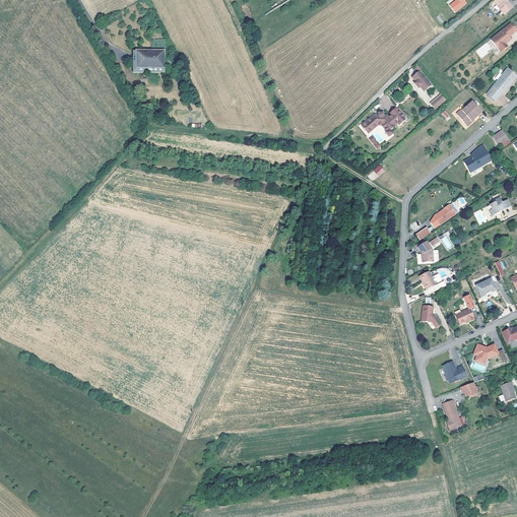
[(516,9),(513,5),(511,7),(506,0),(499,6),(509,19),(516,14),(516,9)]
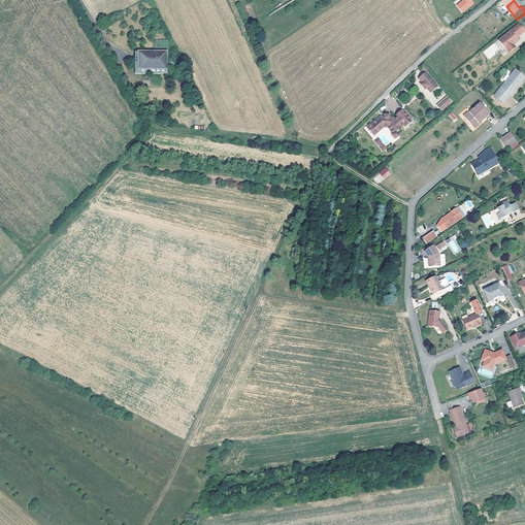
[(517,25),(497,41),(505,51),(511,46),(509,43),(510,42),(515,38),(513,35),(521,29),(517,25)]
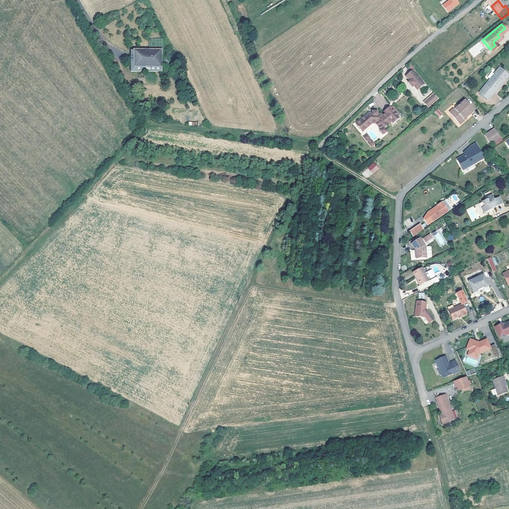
[(160,50),(129,51),(129,55),(125,55),(125,71),(159,71),(160,50)]
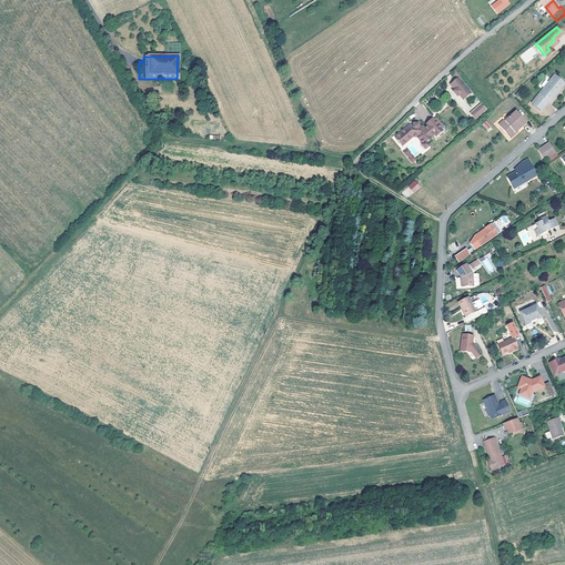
[(530,56),(524,59),(530,67),(535,62),(530,56)]
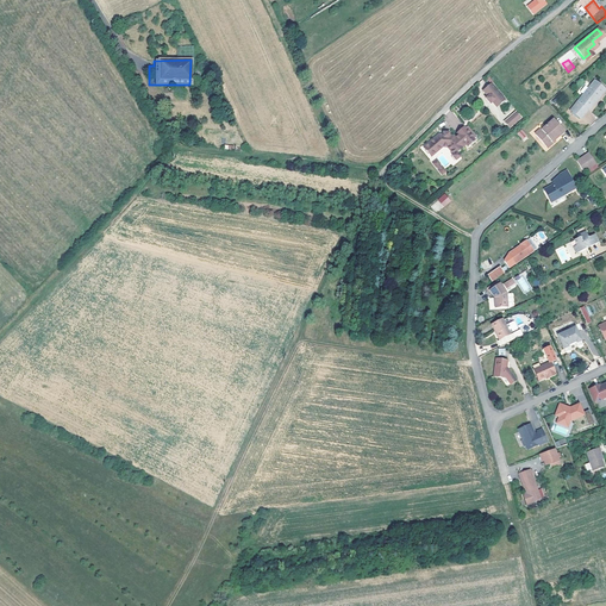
[(594,83),(589,89),(585,95),(582,97),(570,112),(580,120),(587,112),(588,113),(605,93),(605,91),(594,83)]
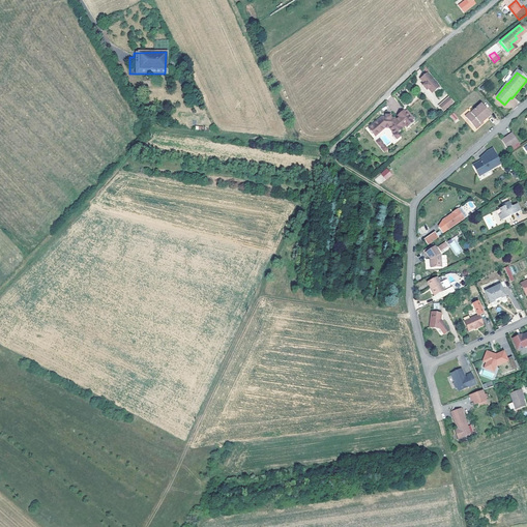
[(438,88),(427,74),(419,80),(423,85),(426,87),(423,89),(426,91),(428,90),(431,94),(438,88)]
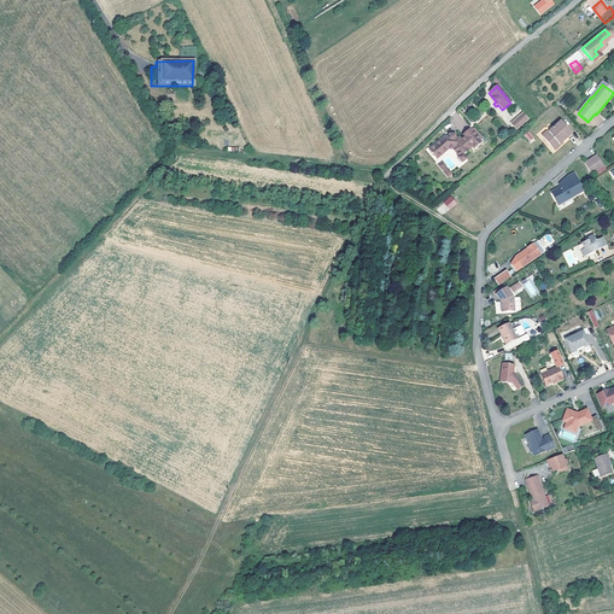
[(527,115),(514,127),(520,134),(533,123),(527,115)]
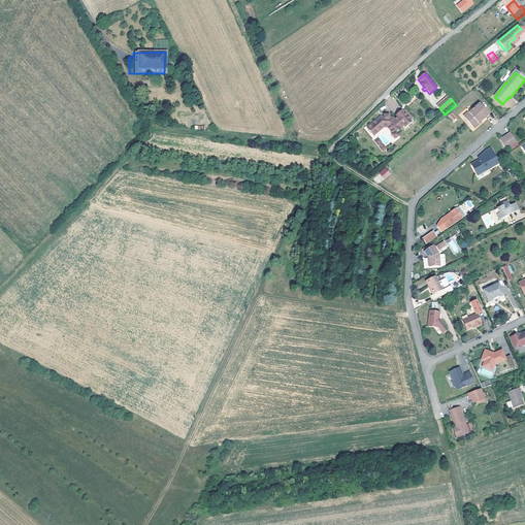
[(479,102),(471,108),(463,116),(472,126),(479,120),(487,112),(479,102)]
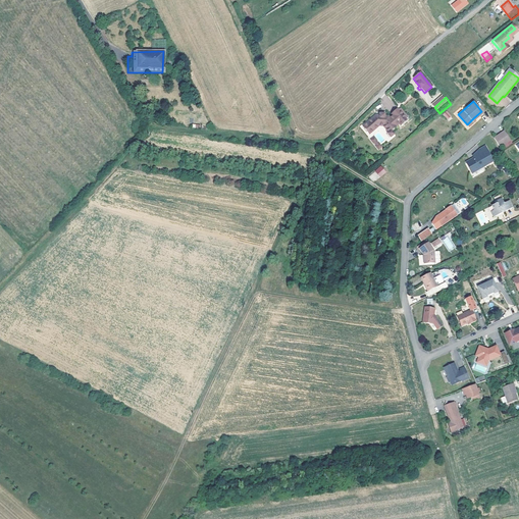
[(457,113),(458,114),(466,107),(465,106),(457,113)]
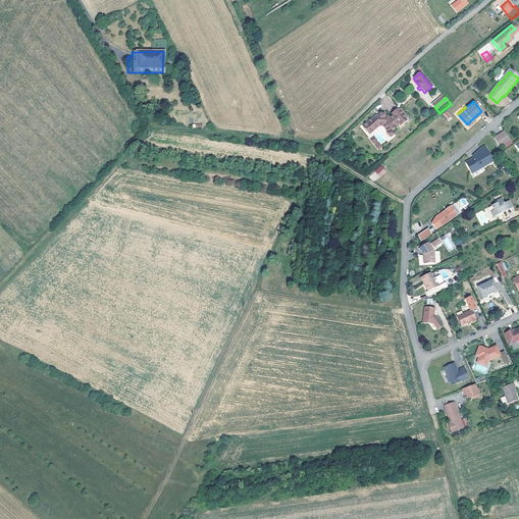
[(370,128),(371,131),(378,125),(381,125),(387,132),(386,133),(390,137),(394,134),(390,130),(398,123),(400,124),(405,119),(404,118),(406,117),(400,109),(398,110),(396,109),(391,113),(393,115),(388,117),(388,116),(383,116),(383,113),(379,113),(378,115),(374,115),(361,125),(366,133),(370,128)]
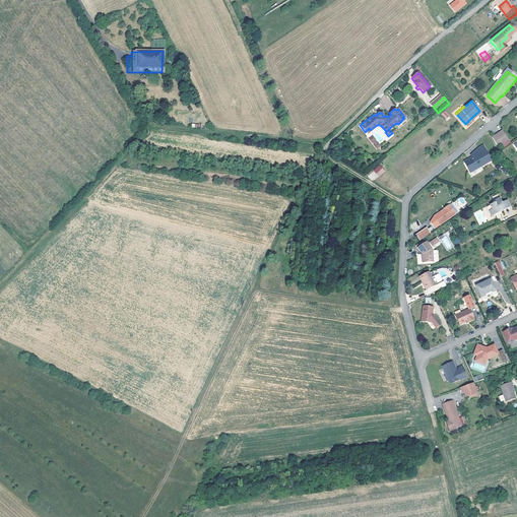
[(449,114),(444,116),(449,123),(453,120),(449,114)]
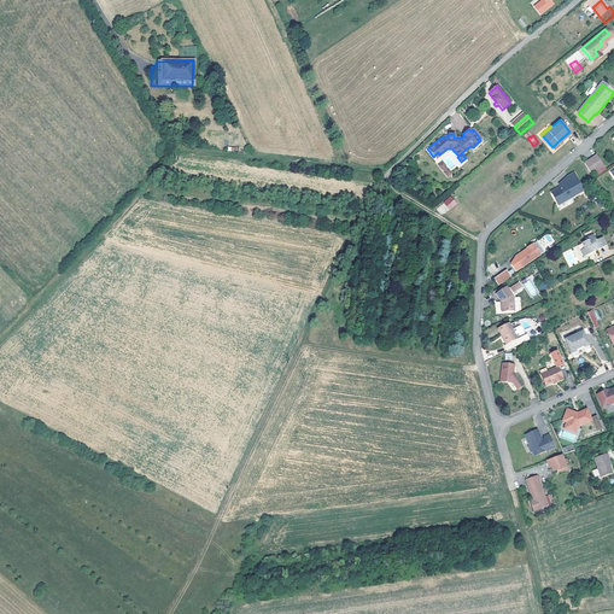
[(601,165),(592,155),(583,163),(590,174),(601,165)]
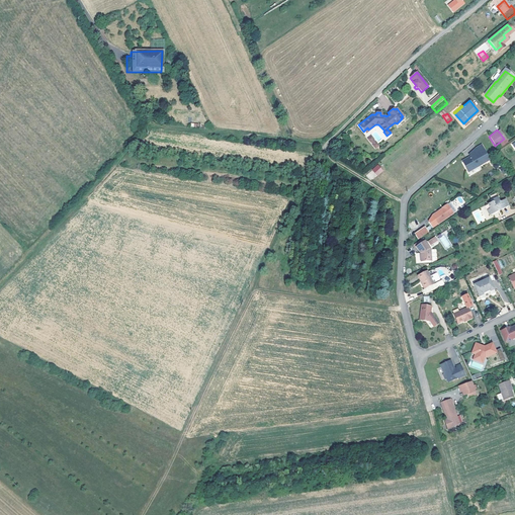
[(479,145),(474,149),(467,155),(468,157),(461,162),(466,171),(487,159),(479,145)]
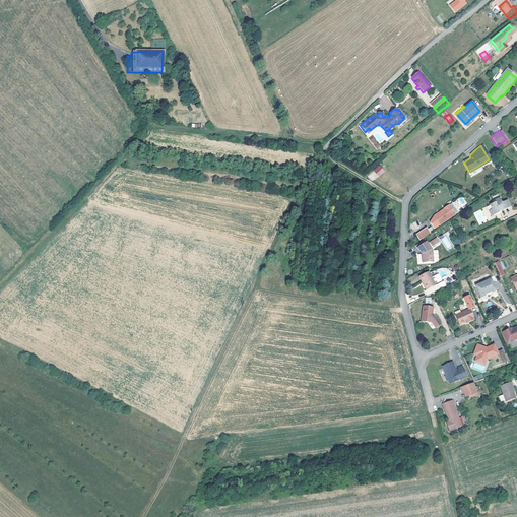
[(382,171),(377,166),(372,170),(376,176),(382,171)]
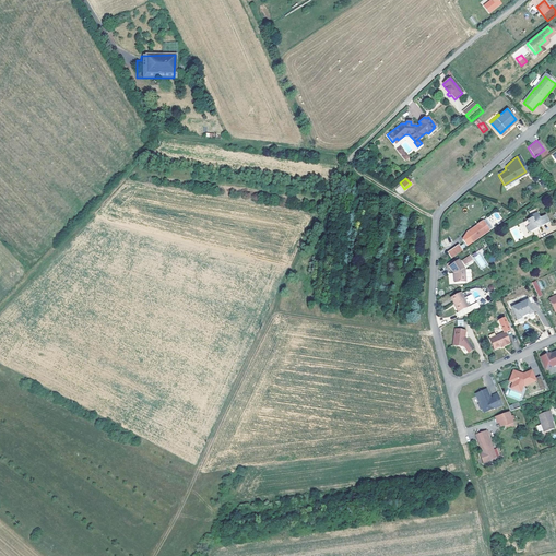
[(544,213),(540,216),(537,212),(531,215),(532,216),(527,220),(529,224),(525,226),(528,232),(548,222),(544,213)]
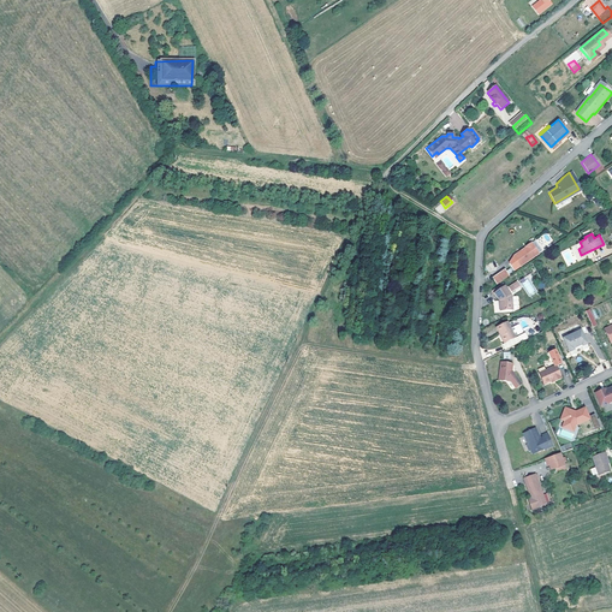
[(524,253),(522,249),(514,256),(509,263),(514,271),(520,266),(541,250),(534,241),(524,247),(526,248),(527,250),(524,253)]
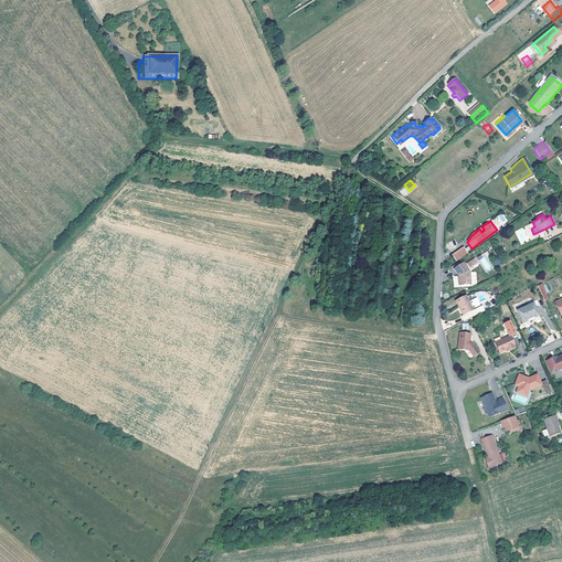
[(451,255),(455,261),(467,253),(463,246),(451,255)]
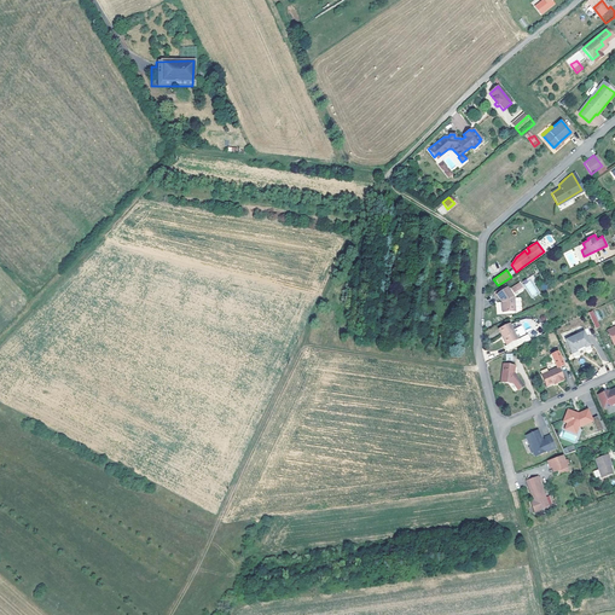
[(527,284),(534,302),(544,297),(537,279),(527,284)]
